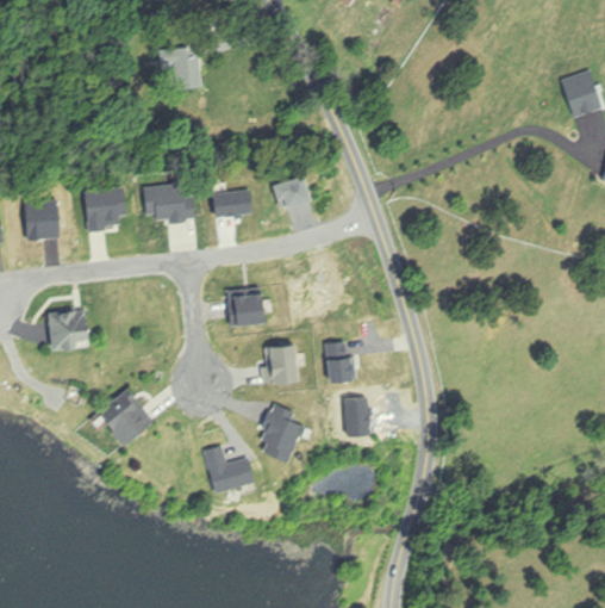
[(187,55),(173,63),(188,91),(203,82),(187,55)]
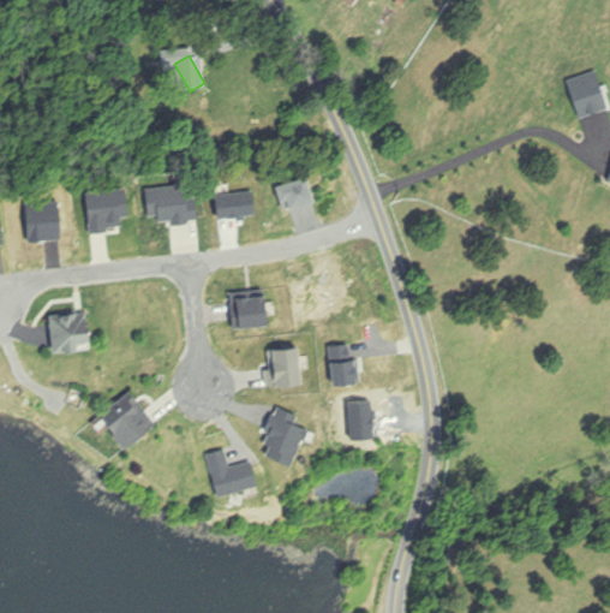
[(606,111),(598,87),(570,95),(578,119),(606,111)]
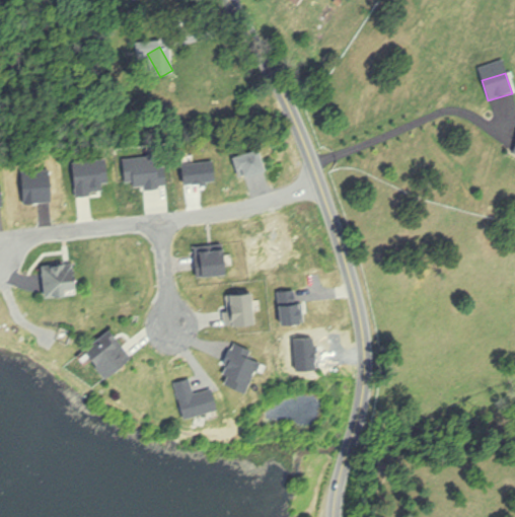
[(232,157),(238,179),(265,172),(260,150),(232,157)]
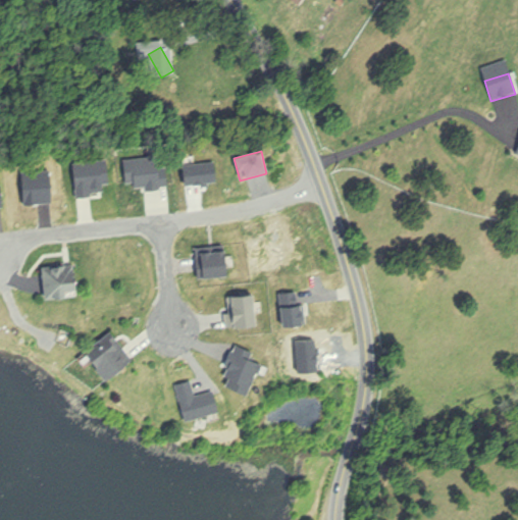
[(41,267),(43,299),(75,298),(73,266),(41,267)]
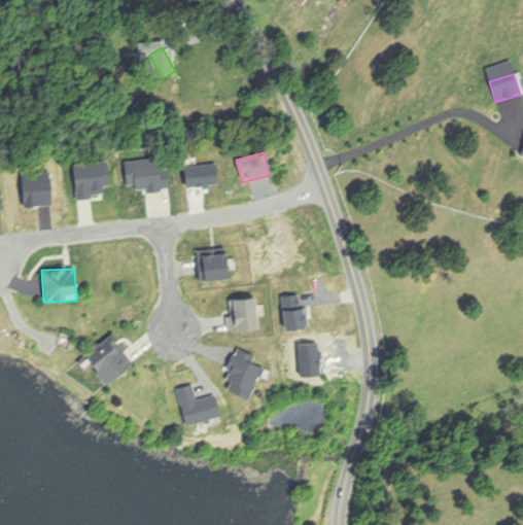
[(84,355),(106,384),(132,364),(110,336),(84,355)]
